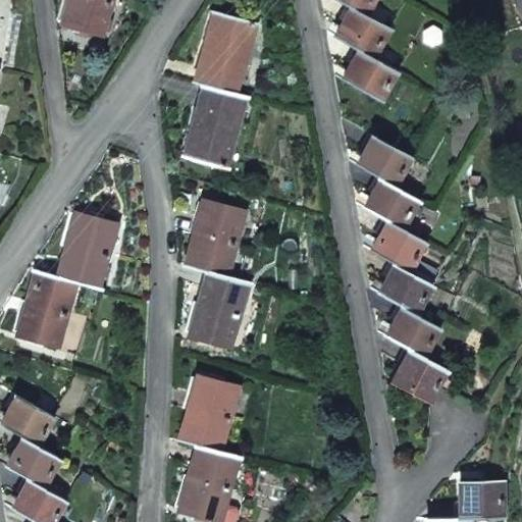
[(110,0),(67,0),(61,22),(102,33),(110,0)]
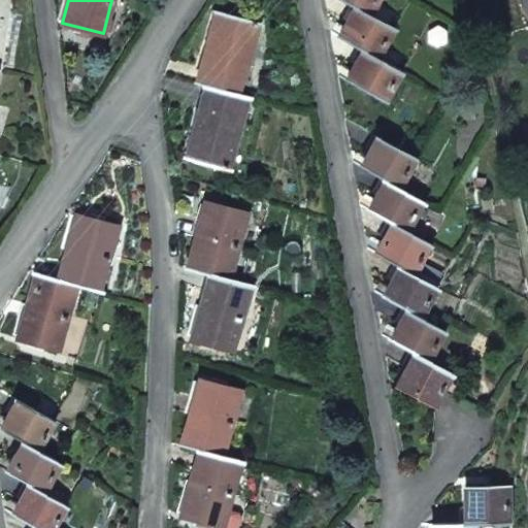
[(345,0),(355,5),(367,12),(373,0),(345,0)]
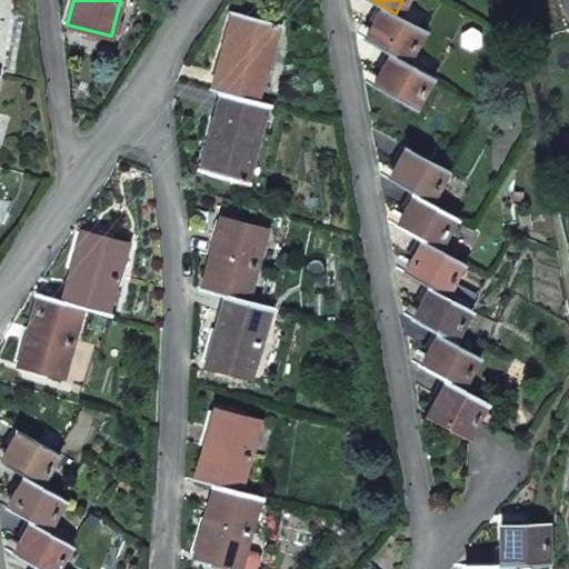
[(423,29),(396,13),(382,6),(365,38),(391,53),(403,61),(423,29)]
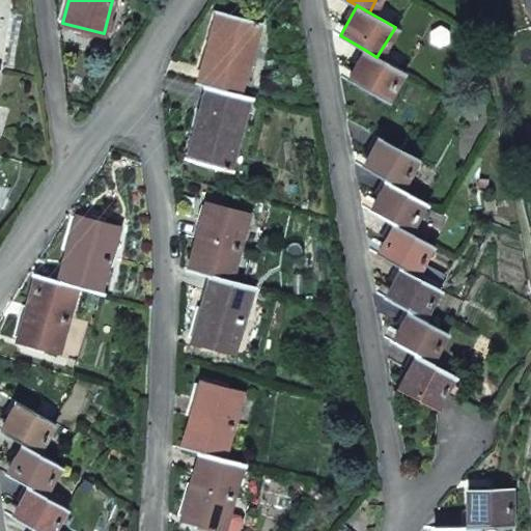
[(196,84),(206,86),(241,95),(260,24),(216,11),(196,84)]
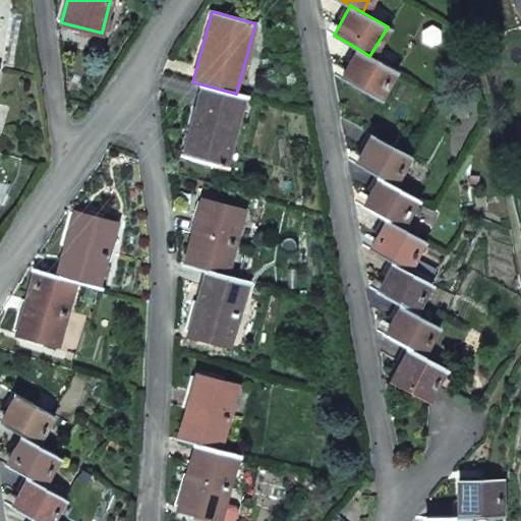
[(395,70),(369,56),(358,49),(342,78),(378,100),(395,70)]
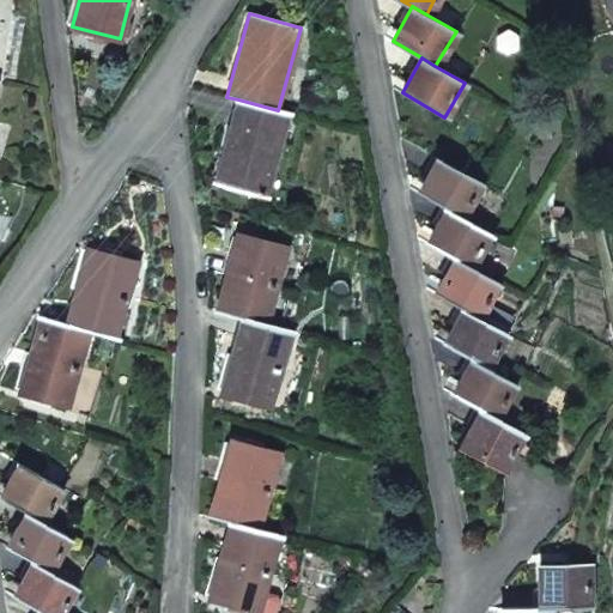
[(278,110),(238,99),(216,181),(266,196),(289,114),(278,110)]
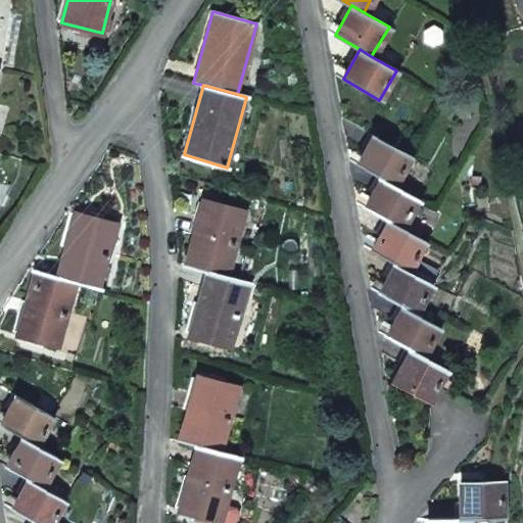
[(359,163),(381,177),(394,184),(411,155),(374,135),(359,163)]
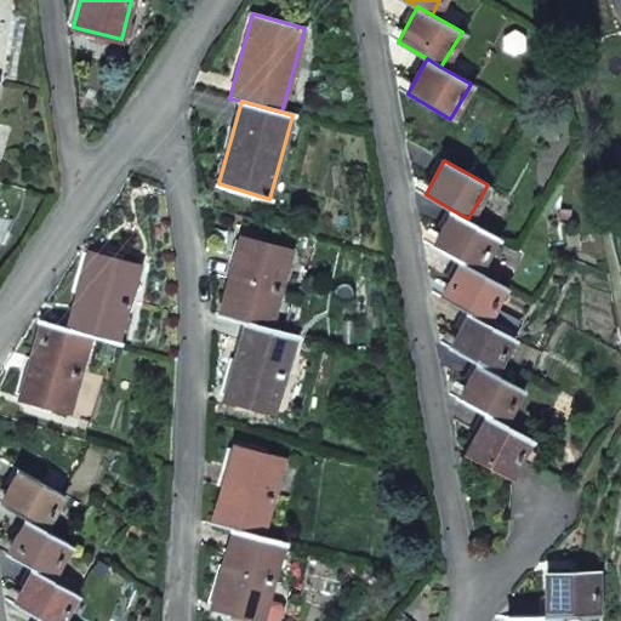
[(468,218),(453,210),(433,245),(461,261),(477,269),(496,235),(468,218)]
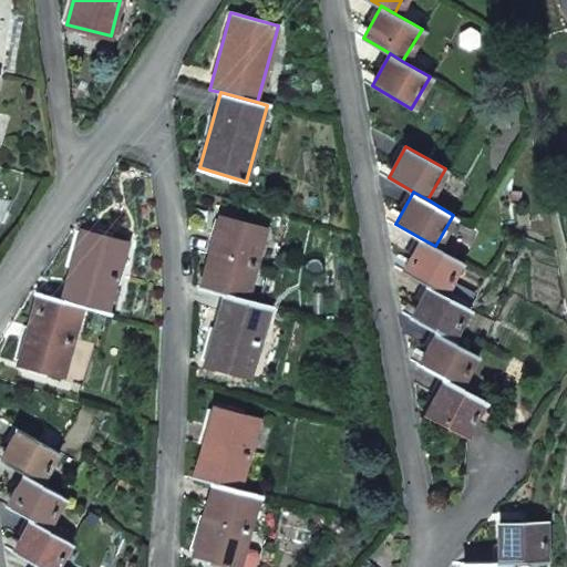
[(199,286),(224,294),(245,299),(265,232),(219,217),(199,286)]
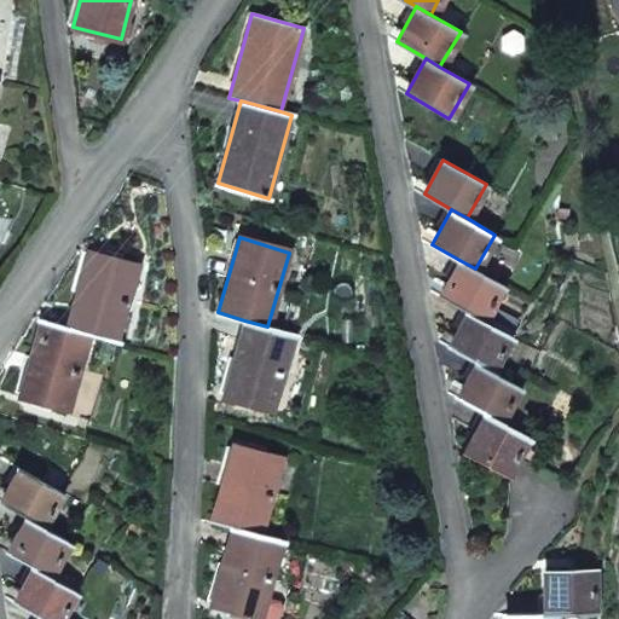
[(87,253),(67,328),(88,334),(115,341),(137,266),(87,253)]
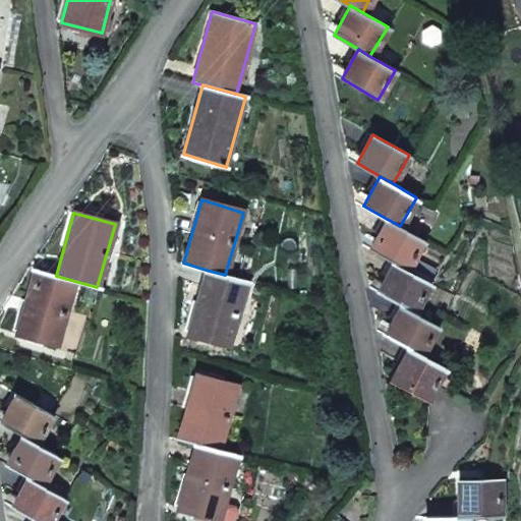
[(423,240),(400,226),(387,219),(370,248),(395,262),(407,269),(423,240)]
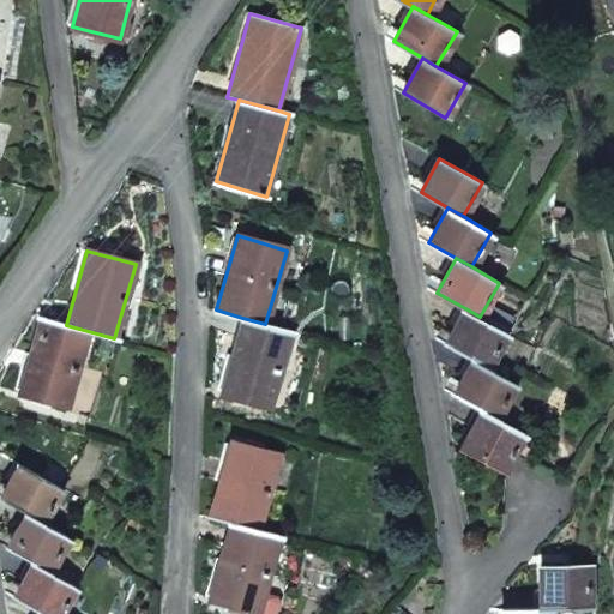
[(507,333),(480,317),(465,308),(446,342),(474,357),(488,366),(507,333)]
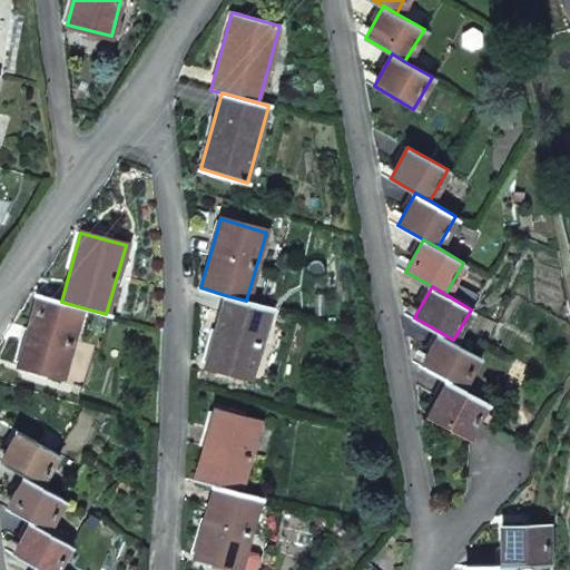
[(81,307),(61,302),(37,295),(19,365),(62,377),(81,307)]
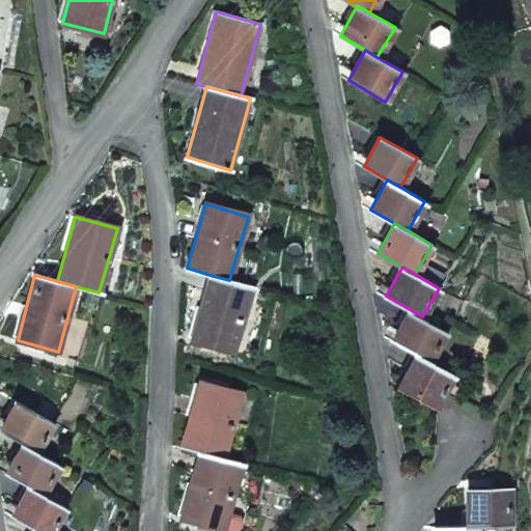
[(229,280),(210,275),(190,340),(232,352),(252,287),(229,280)]
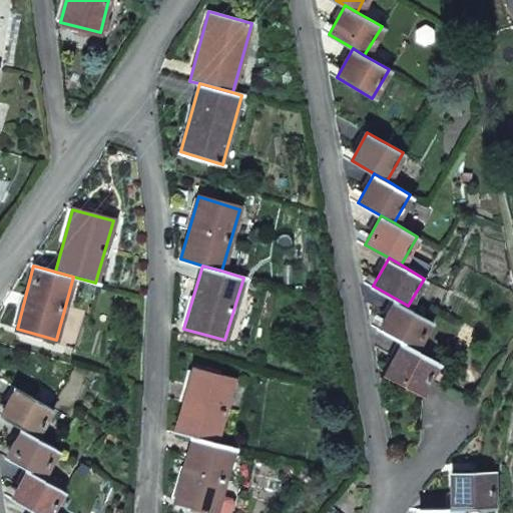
[(431,320),(408,306),(396,299),(379,329),(404,343),(414,349),(431,320)]
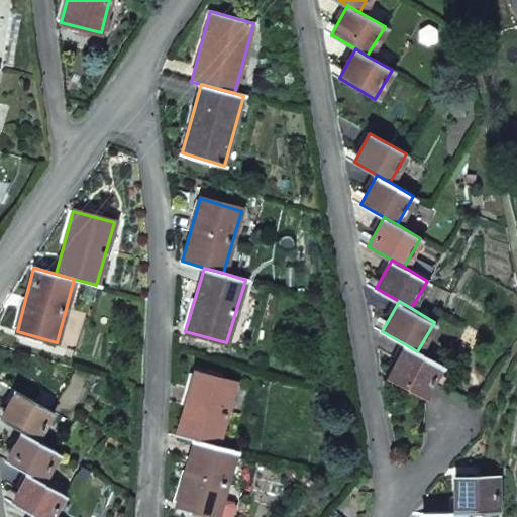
[(441,365),(417,351),(407,345),(390,375),(424,395),(441,365)]
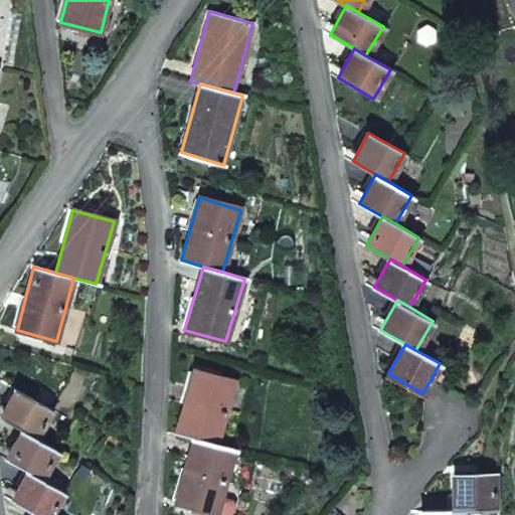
[(176,435),(193,439),(216,446),(234,382),(194,371),(176,435)]
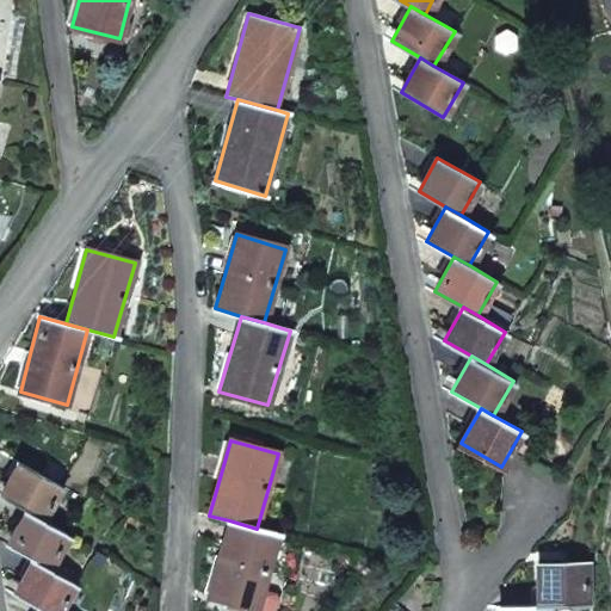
[(1,495),(29,511),(42,519),(61,486),(20,462),(1,495)]
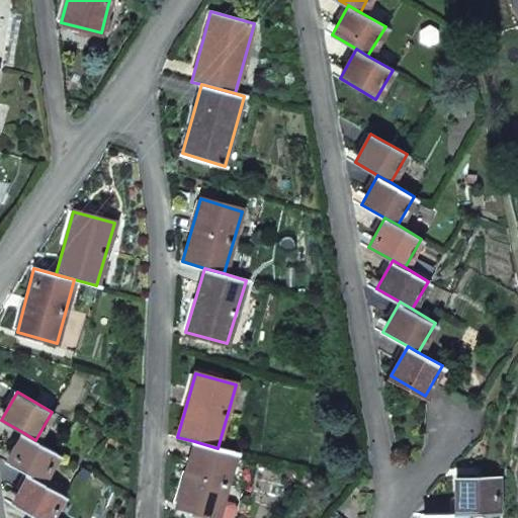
[(35,440),(24,433),(7,462),(28,475),(41,482),(58,452),(35,440)]
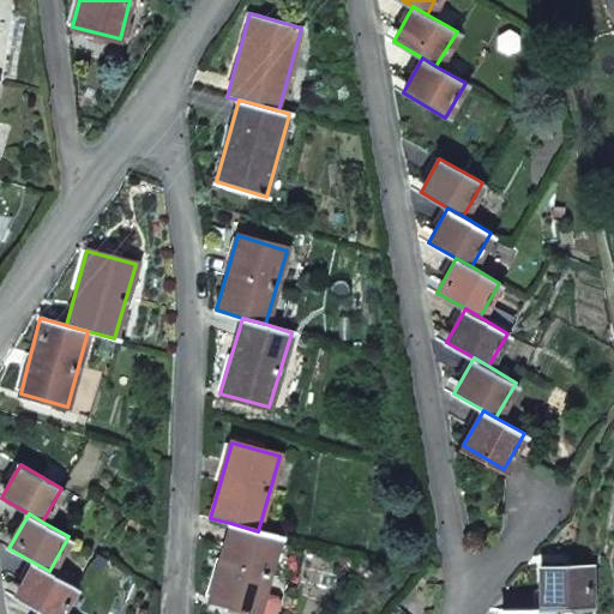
[(258,531),(230,523),(211,599),(258,612),(280,536),(258,531)]
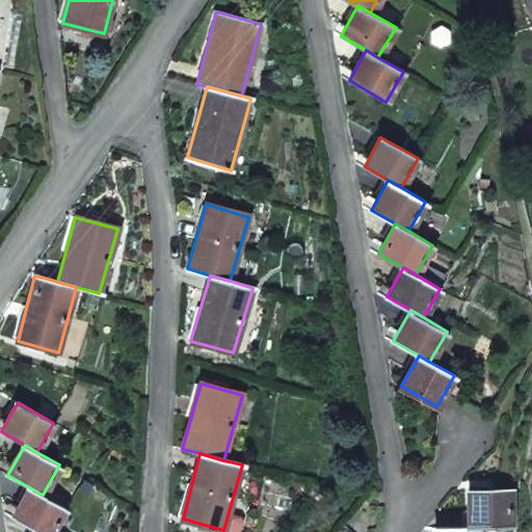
[(51,531),(64,508),(43,495),(29,487),(12,519),(34,531),(35,531),(51,531)]
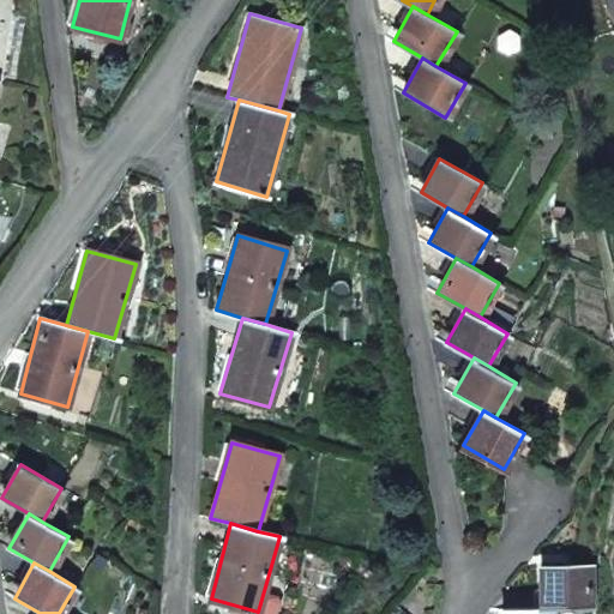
[(540,570),(540,609),(552,609),(590,608),(590,569),(540,570)]
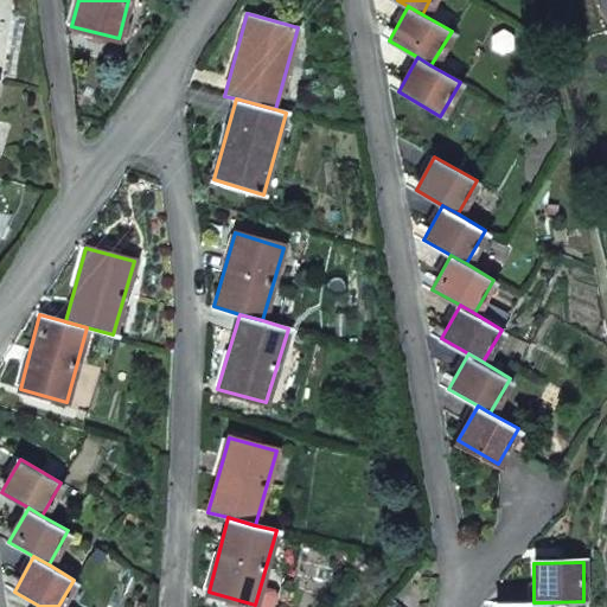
All buildings are outlined.
